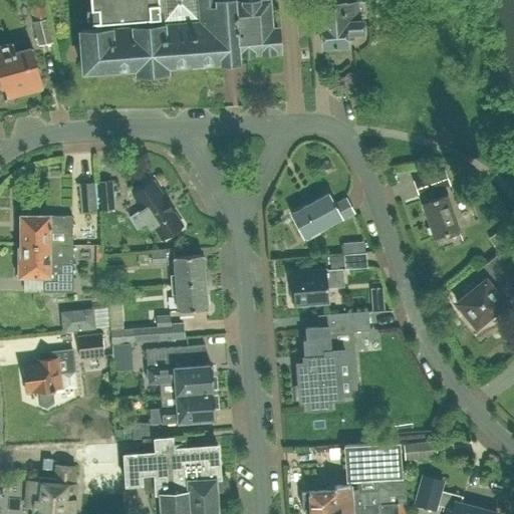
[(81,30),(79,30),(82,71),(135,67),(136,73),(166,70),(166,65),(237,59),(236,53),(278,50),(276,27),(269,27),(267,0),(248,0),(232,1),(232,0),(197,0),(200,21),(160,24),(157,0),(89,0),(91,29),(81,30)]
